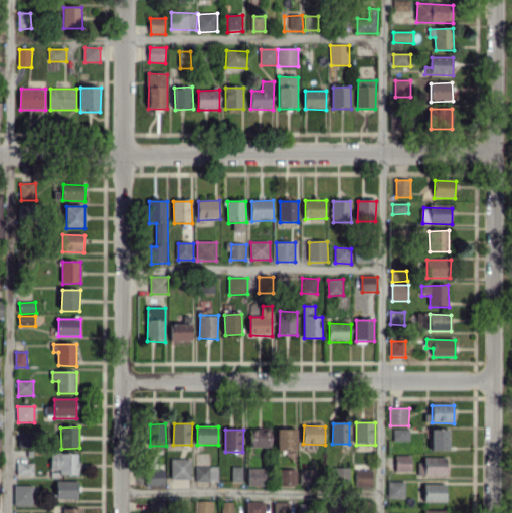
[(250,449),(272,448),(272,430),(250,431),(250,449)]
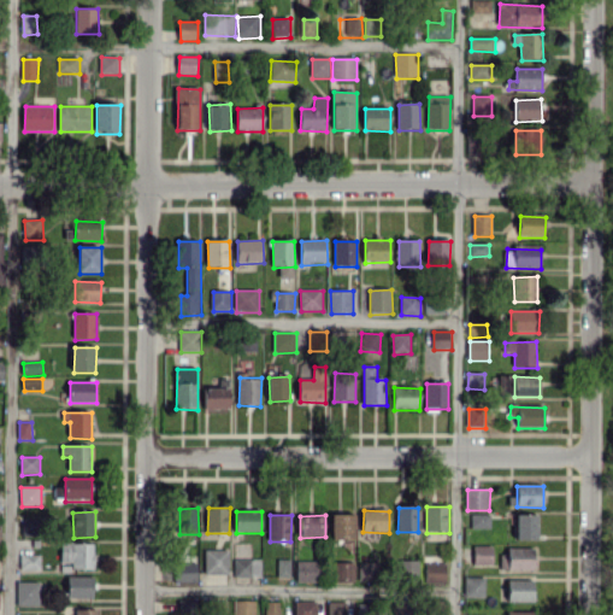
[(332,542),(355,542),(355,515),(332,516),(332,542)]
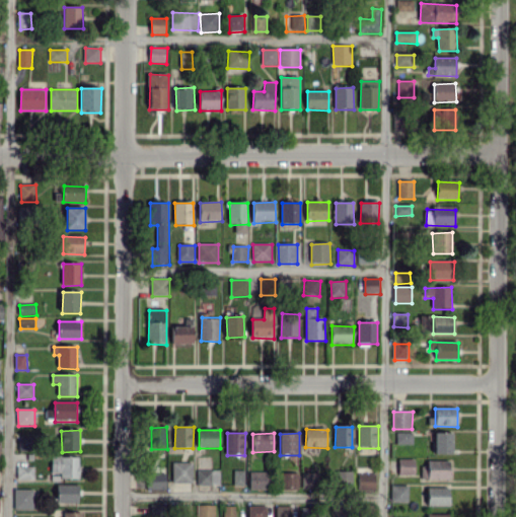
[(414,445),(414,433),(397,433),(398,445),(414,445)]
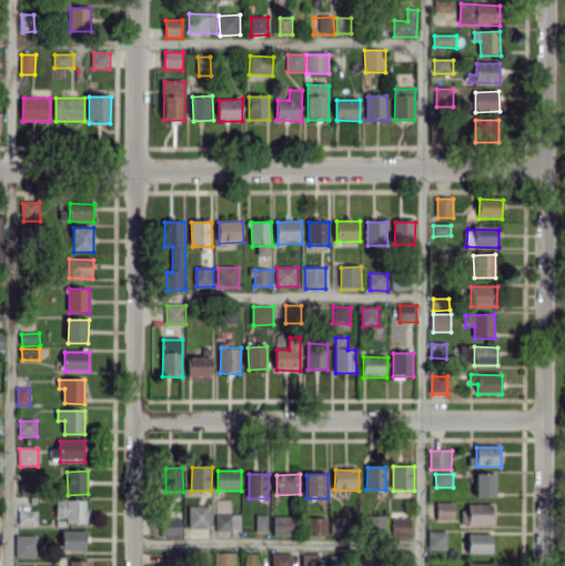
[(477,498),(497,497),(497,474),(476,474),(477,498)]
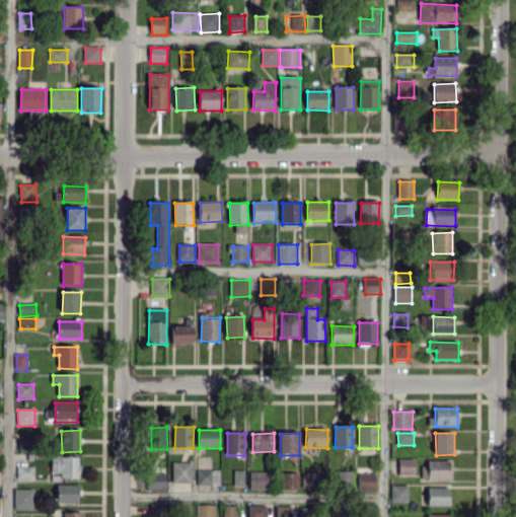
[(37,451),(37,437),(20,437),(20,452),(37,451)]
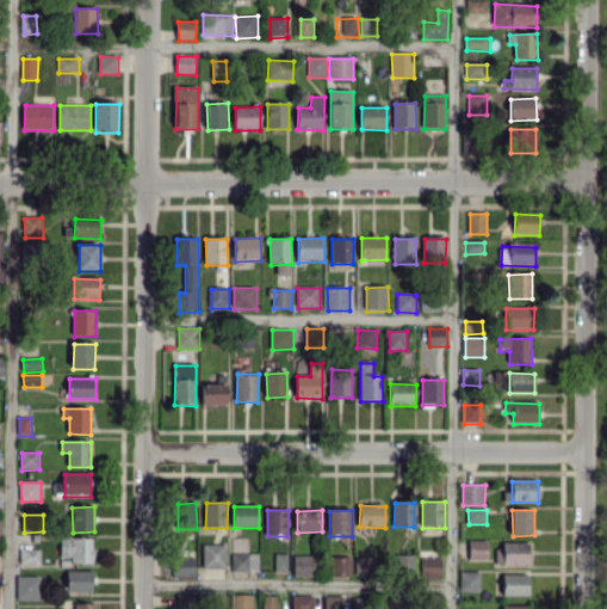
[(94,565),(94,539),(62,540),(62,559),(73,559),(73,565),(94,565)]
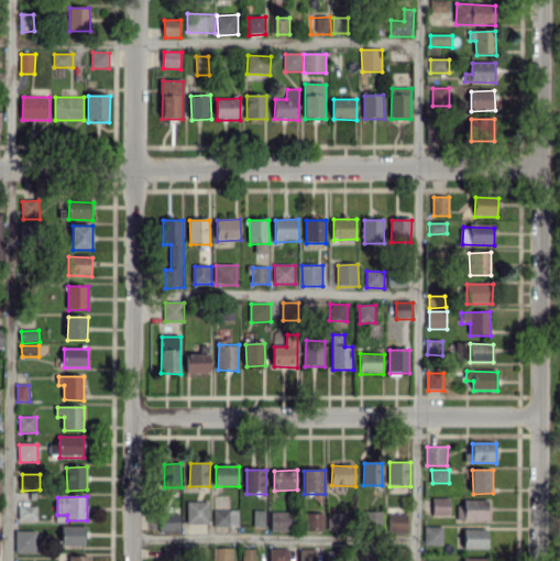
[(451,517),(451,499),(434,499),(434,517),(451,517)]
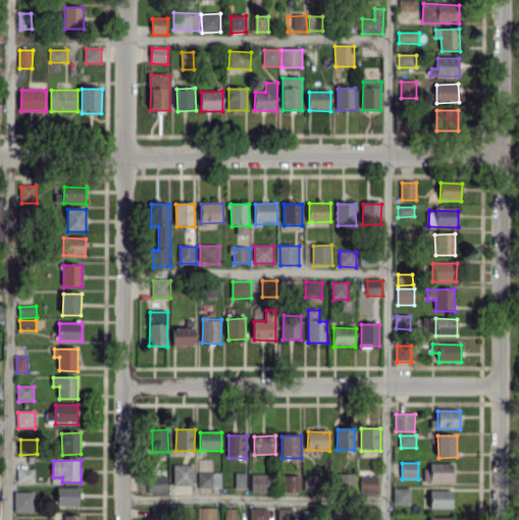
[(195,466),(174,466),(174,487),(195,486),(195,466)]
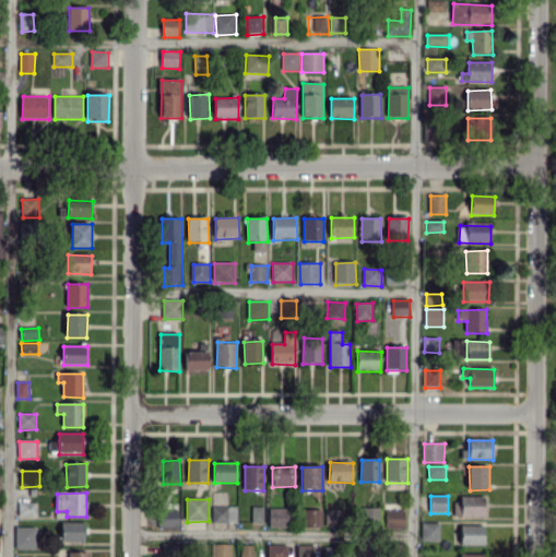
[(485,500),(456,499),(454,517),(485,518),(485,500)]
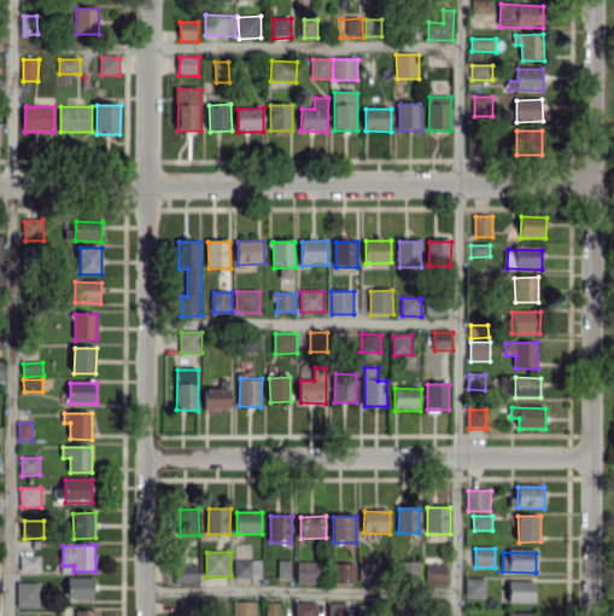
[(41,571),(42,557),(23,557),(22,571),(41,571)]
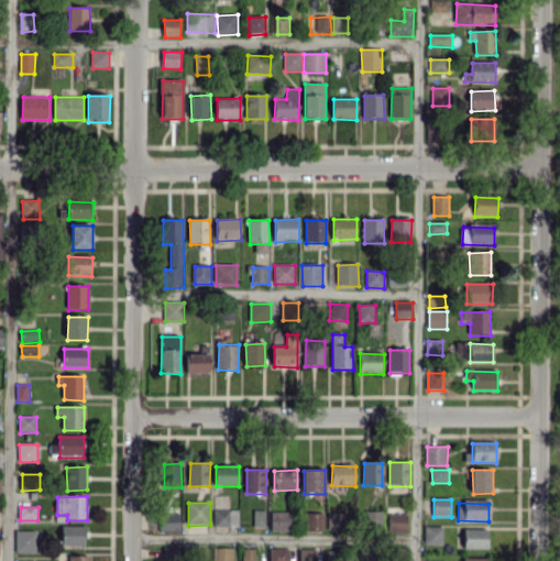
[(216,528),(240,528),(240,512),(216,510),(216,528)]
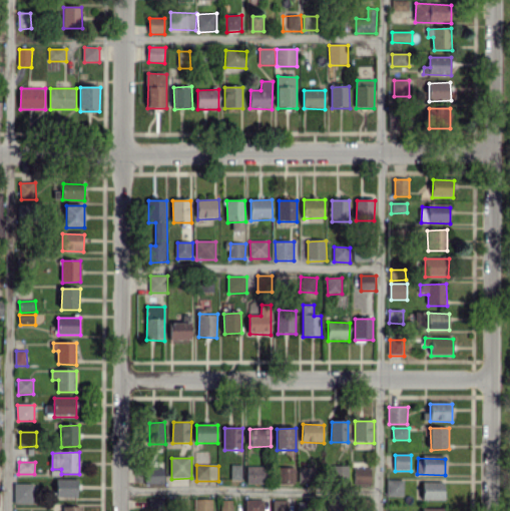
[(242,466),(232,466),(232,481),(243,481),(242,466)]
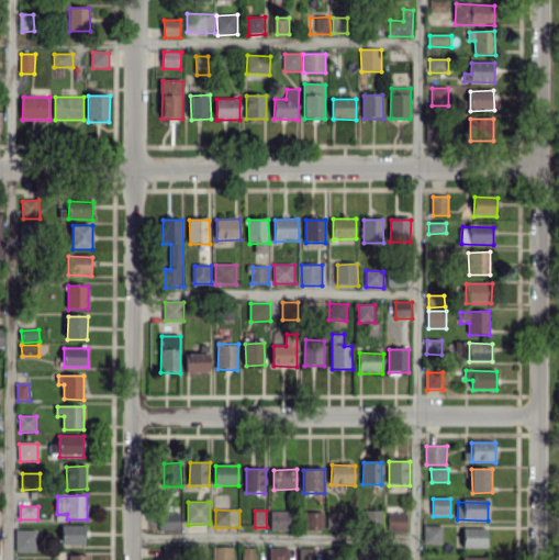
[(294,513),(272,512),(271,529),(293,530),(294,513)]
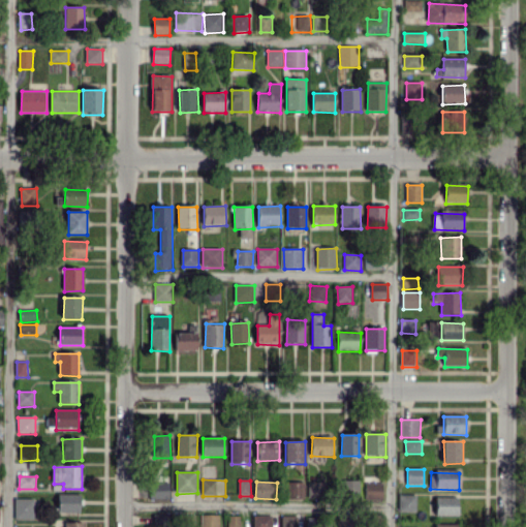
[(171,483),(151,484),(152,501),(172,500),(171,483)]
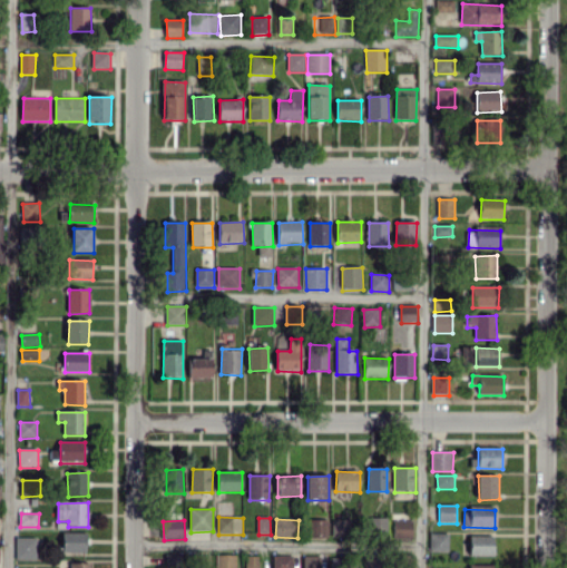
[(329,539),(330,521),(311,520),(311,539),(329,539)]
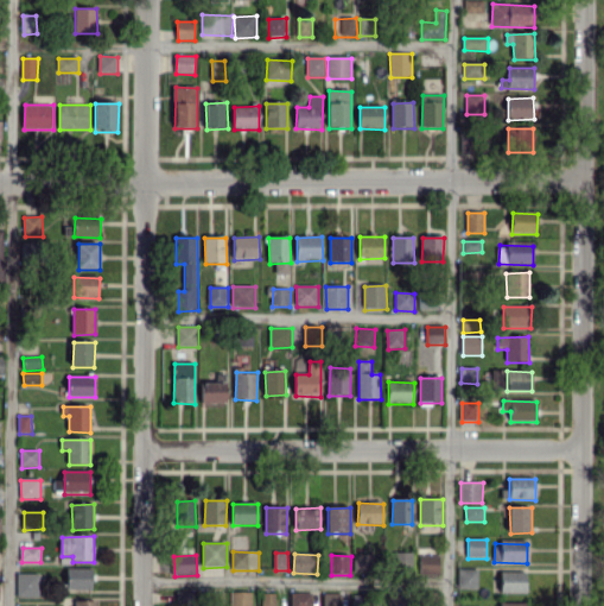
[(375,556),(358,555),(357,573),(374,573),(375,556)]
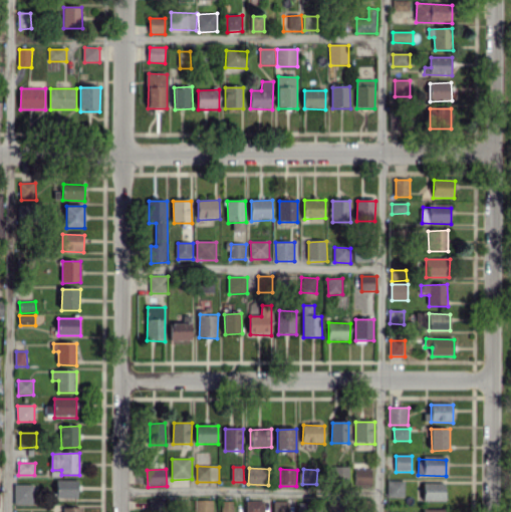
[(372,470),(356,470),(355,487),(372,487),(372,470)]
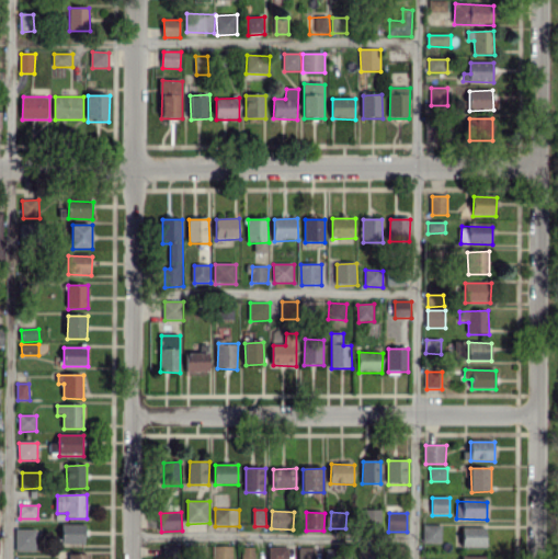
[(63,525),(63,545),(86,545),(87,525),(63,525)]
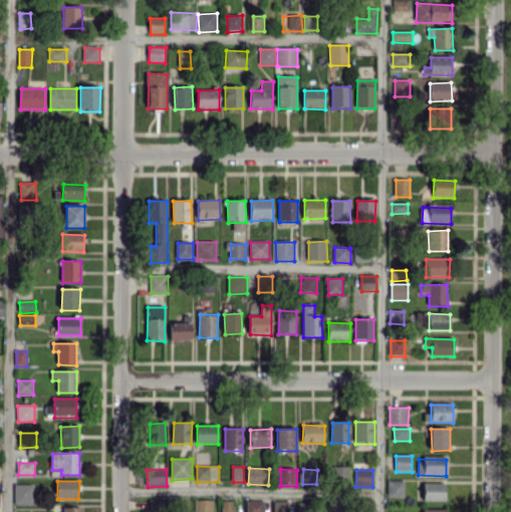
[(405,498),(406,482),(389,481),(389,498),(405,498)]
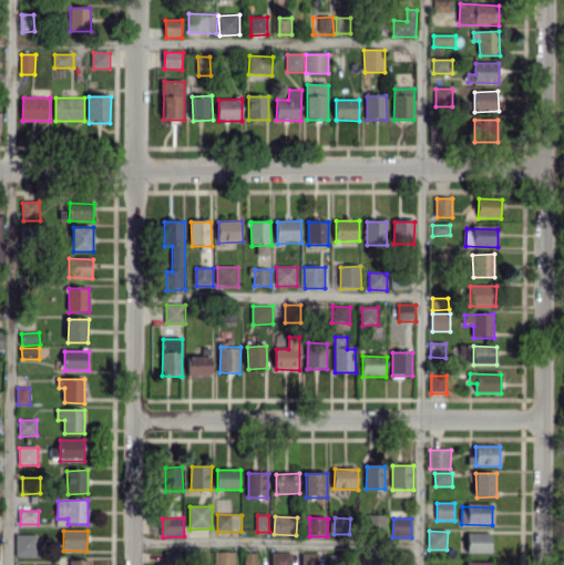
[(492,534),(468,534),(468,554),(492,554),(492,534)]
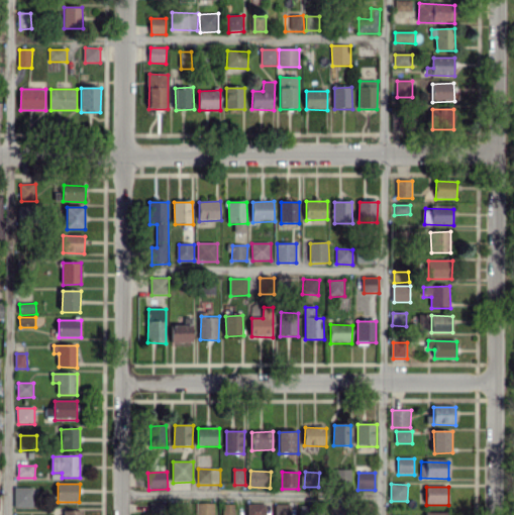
[(16,509),(34,509),(34,489),(16,488),(16,509)]
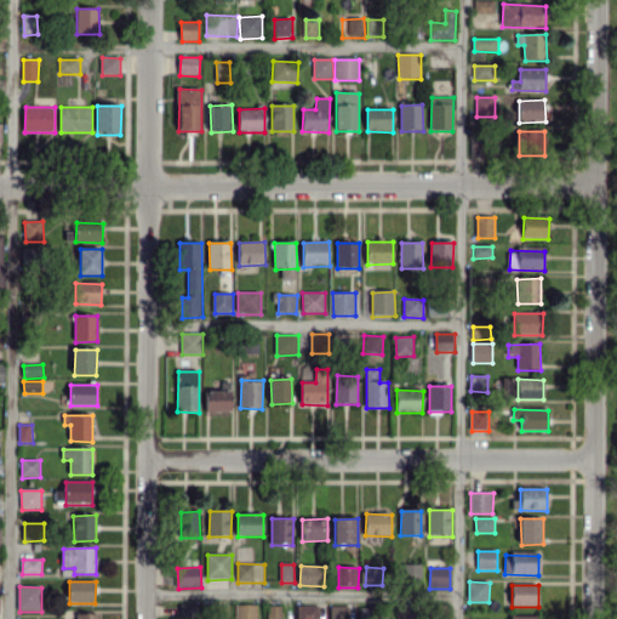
[(200,605),(182,606),(182,618),(201,618),(200,605)]
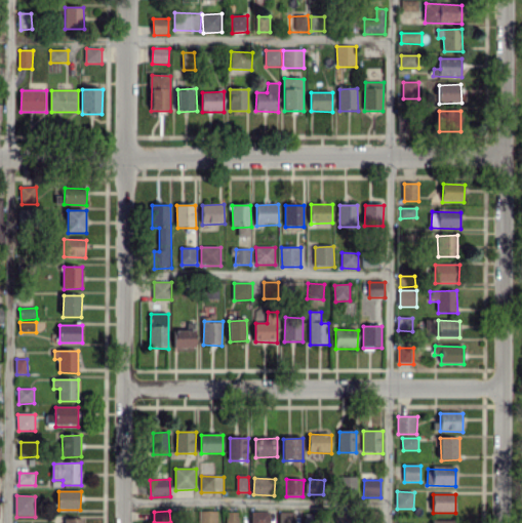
[(217,522),(218,512),(201,512),(200,522),(217,522)]
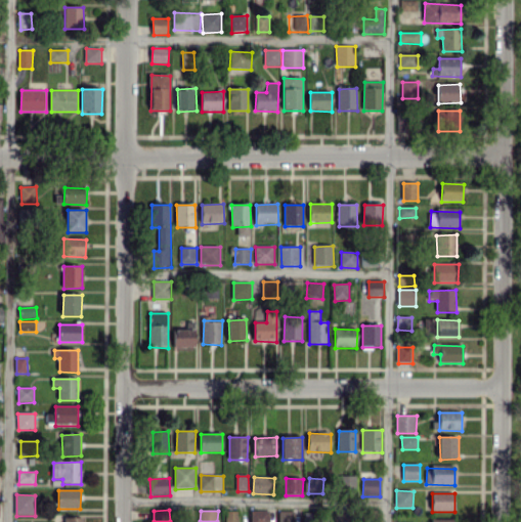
[(269,521),(270,511),(252,511),(251,521),(269,521)]
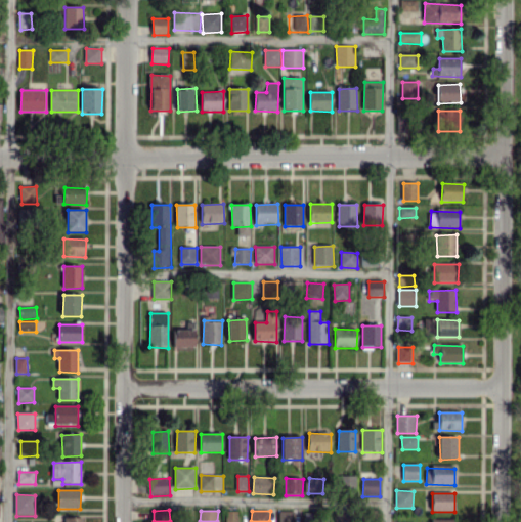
[(237,521),(239,512),(227,512),(226,521),(237,521)]
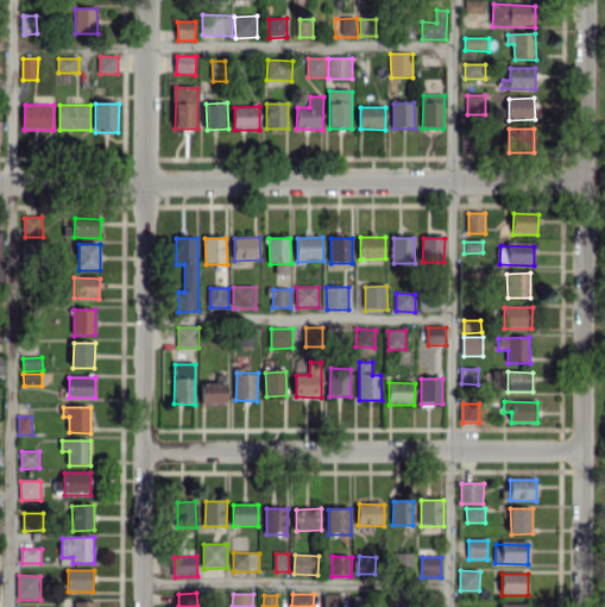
[(344,606),(344,595),(325,595),(325,606),(344,606)]
